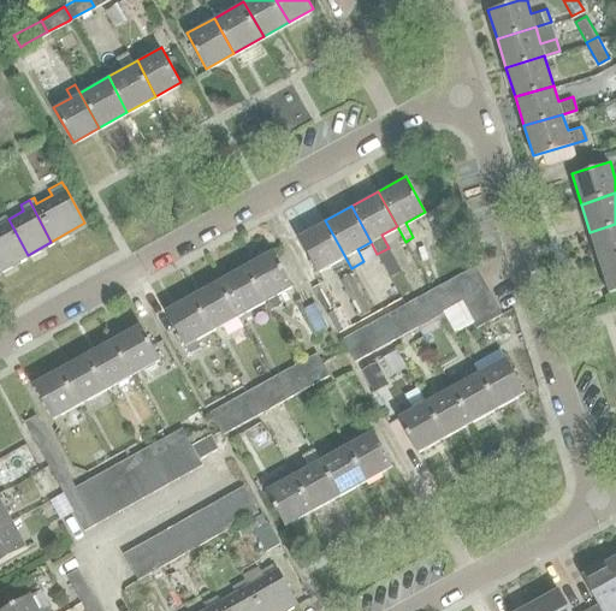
[(0,270),(28,255),(9,219),(5,213),(0,215),(0,270)]
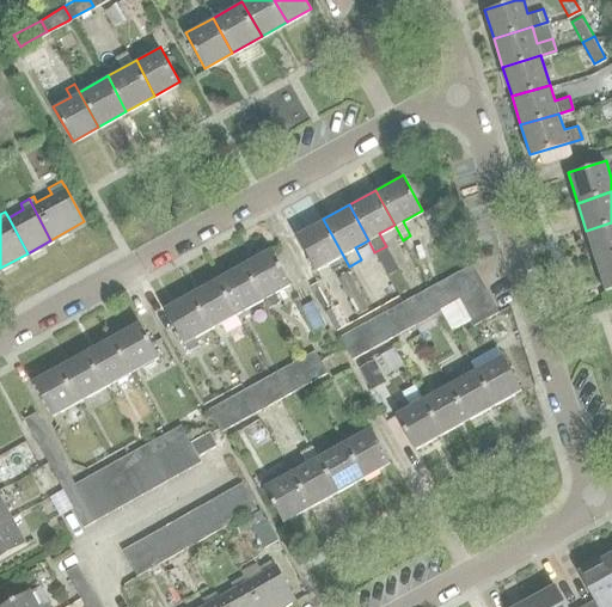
[(323,219),(295,234),(314,269),(342,253),(323,219)]
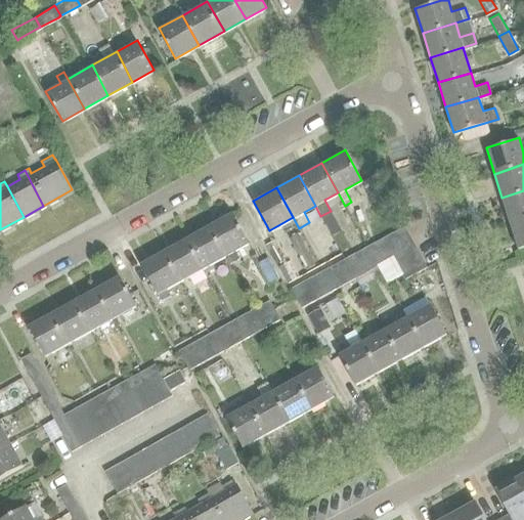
[(510,222),(523,217),(523,190),(501,198),(510,222)]
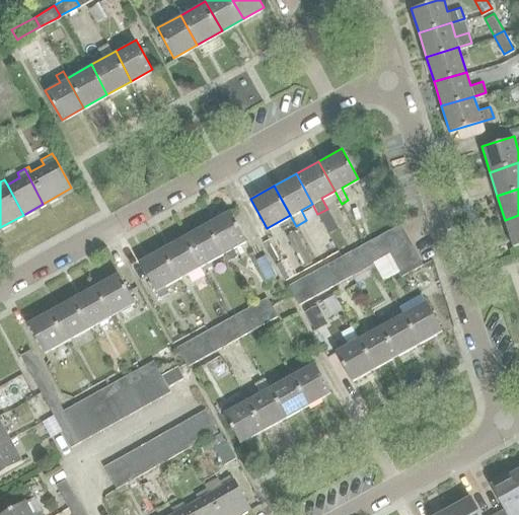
[(246,240),(230,210),(208,222),(224,252),(228,260),(237,254),(233,247),(246,240)]
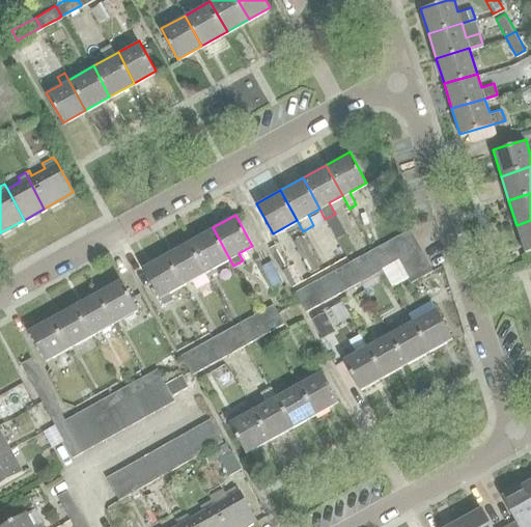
[(530,248),(530,220),(516,225),(525,251),(530,248)]
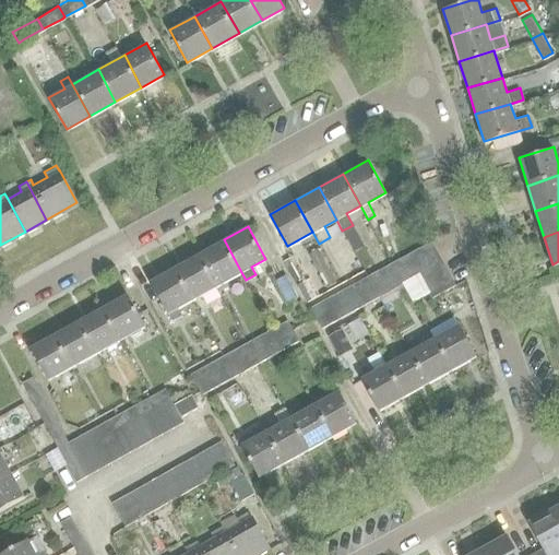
[(224,239),(199,254),(217,285),(241,272),(224,239)]
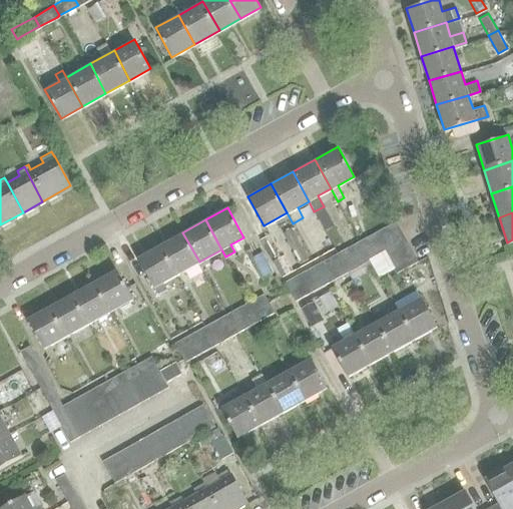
[(401,229),(396,219),(374,231),(379,240),(380,241),(401,229)]
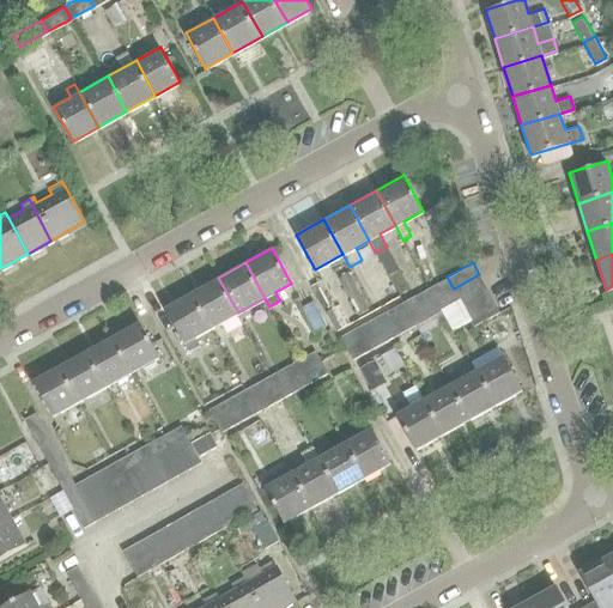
[(486,286),(479,274),(454,289),(460,298),(460,301),(486,286)]
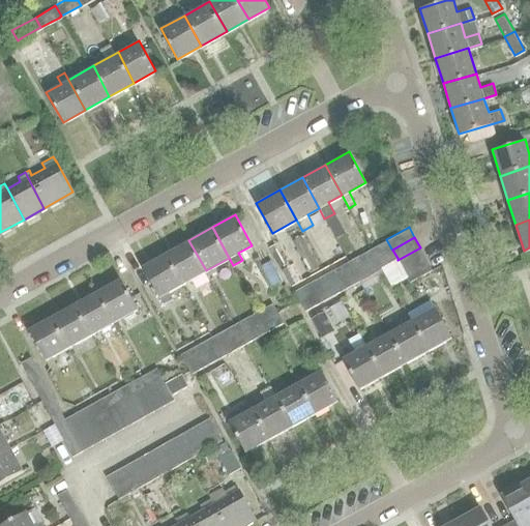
[(363,252),(369,261),(391,249),(386,239),(363,252)]
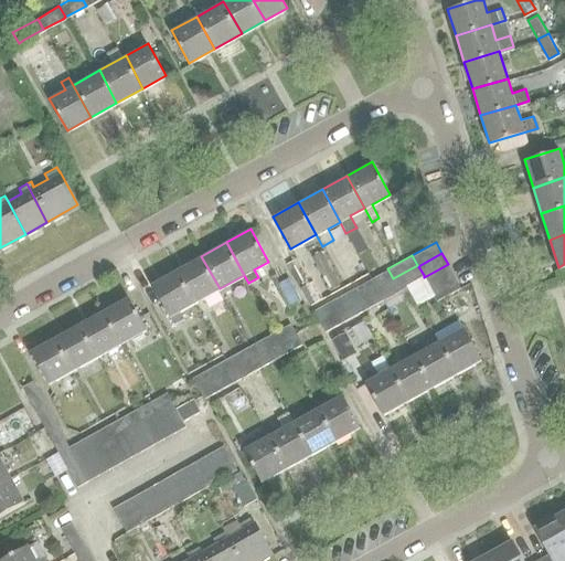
[(220,288),(201,256),(179,268),(195,302),(220,288)]
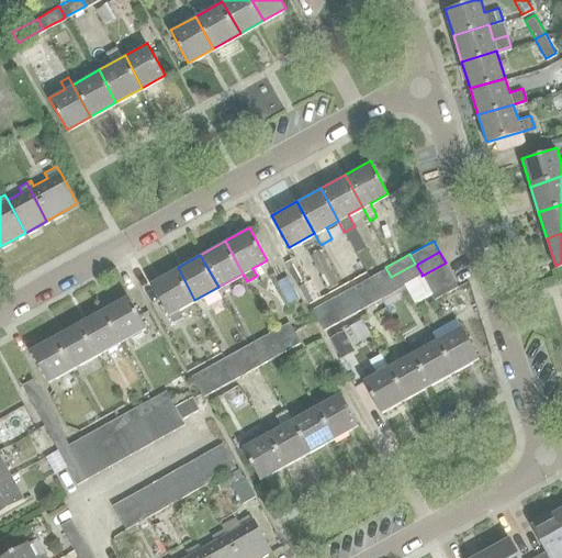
[(446,263),(422,276),(428,287),(451,274),(446,263)]
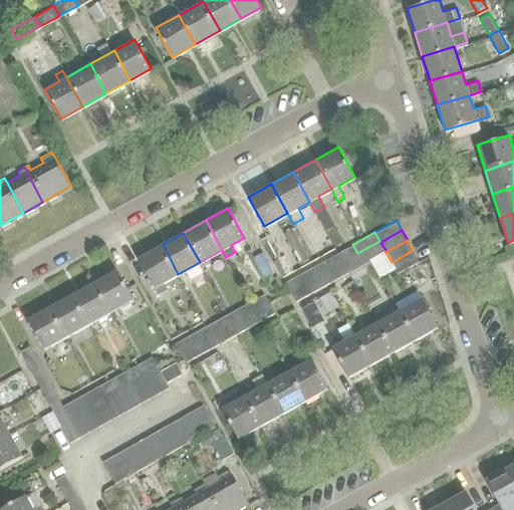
[(362,263),(386,250),(380,242),(379,241),(357,253),(362,263)]
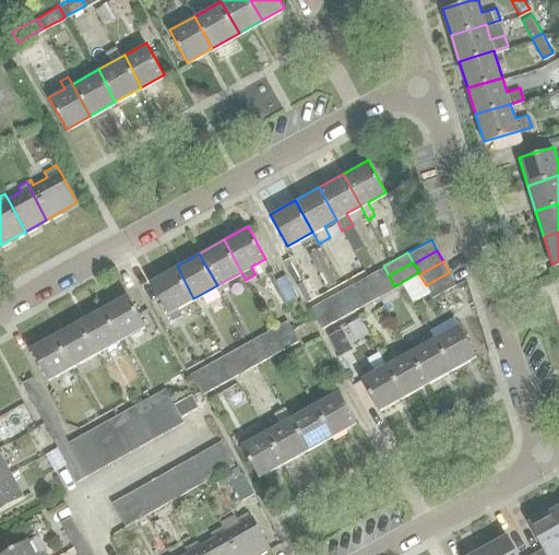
[(167,313),(193,298),(177,266),(150,281),(167,313)]
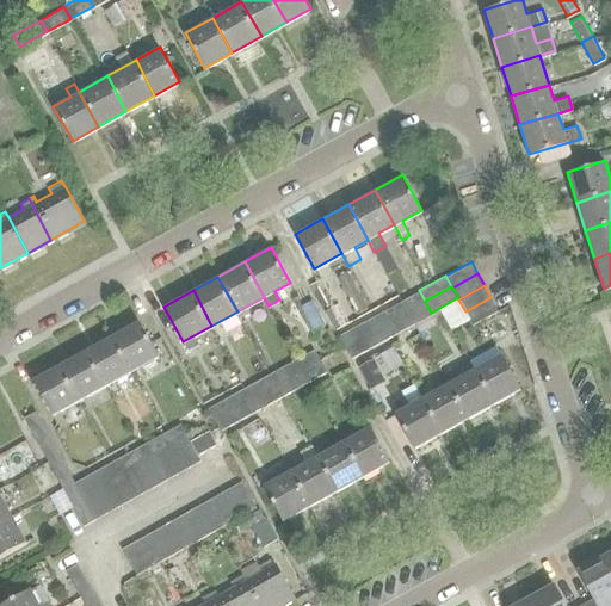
[(397,316),(425,301),(419,290),(403,298),(392,304),(397,316)]
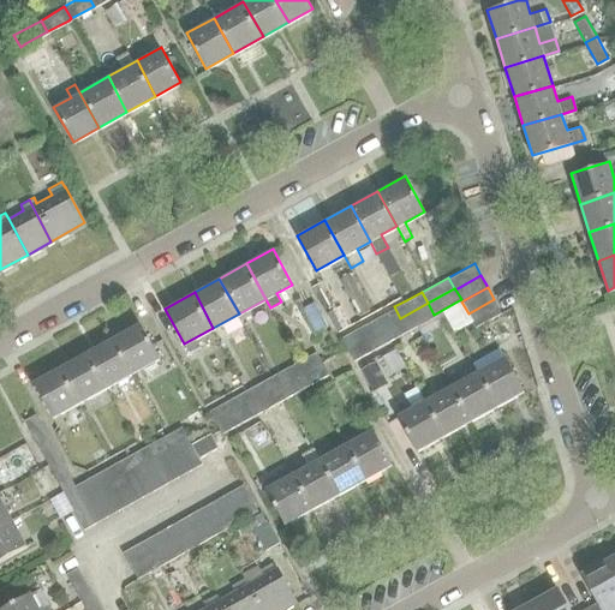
[(500,311),(494,299),(469,314),(475,326),(500,311)]
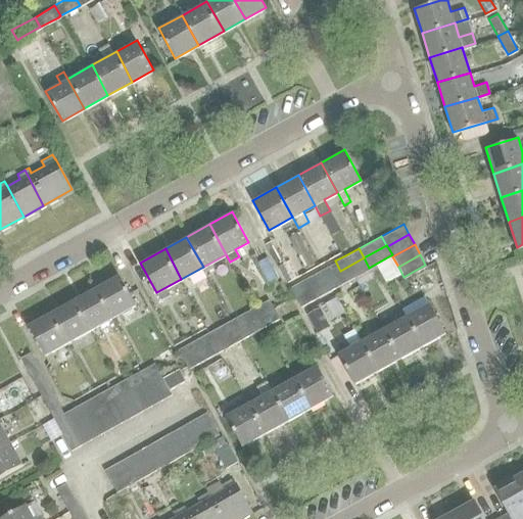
[(369,268),(364,257),(340,271),(346,280),(369,268)]
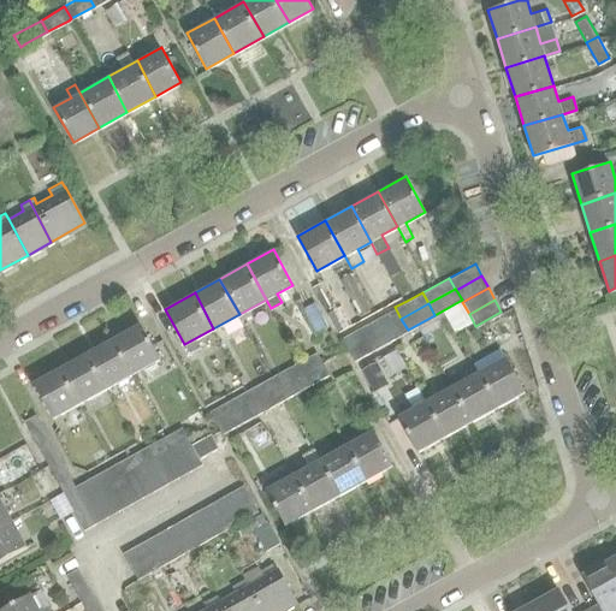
[(395,307),(368,322),(374,333),(401,319),(395,307)]
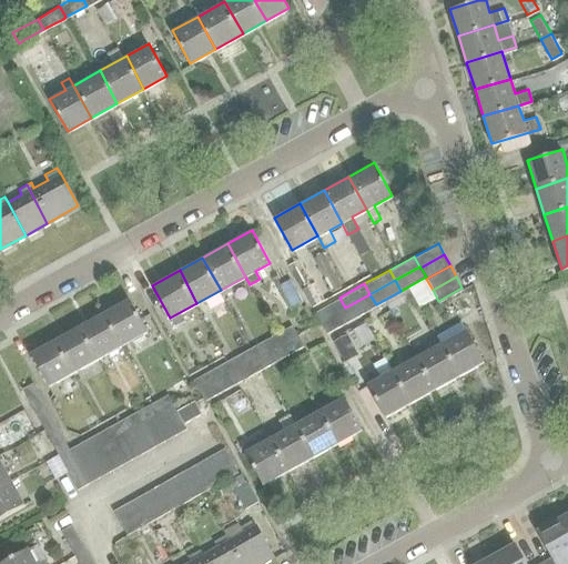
[(376,304),(369,294),(345,308),(351,319),(374,305),(376,304)]
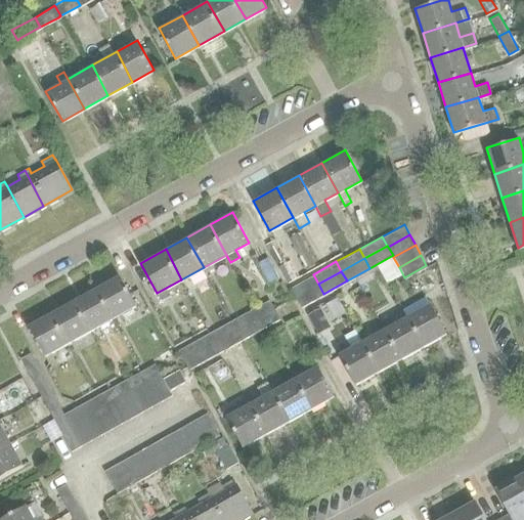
[(119,274),(97,287),(114,316),(135,304),(119,274)]
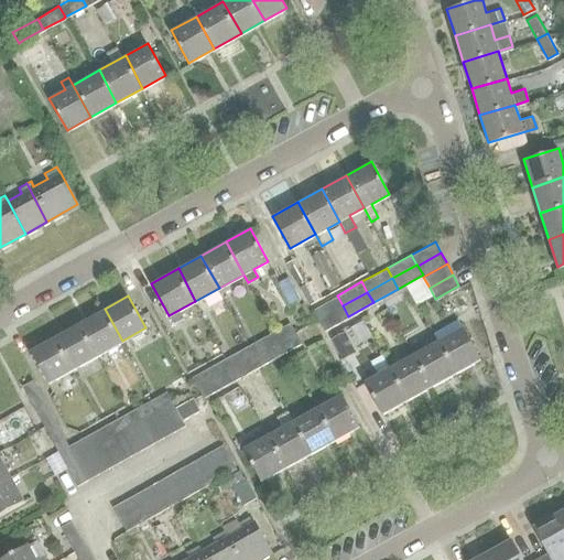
[(312,309),(317,320),(343,305),(337,295),(312,309)]
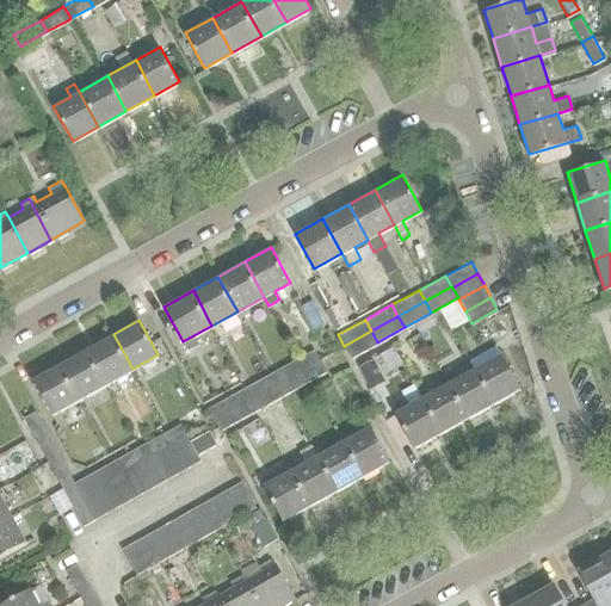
[(377,342),(371,331),(344,346),(350,357),(377,342)]
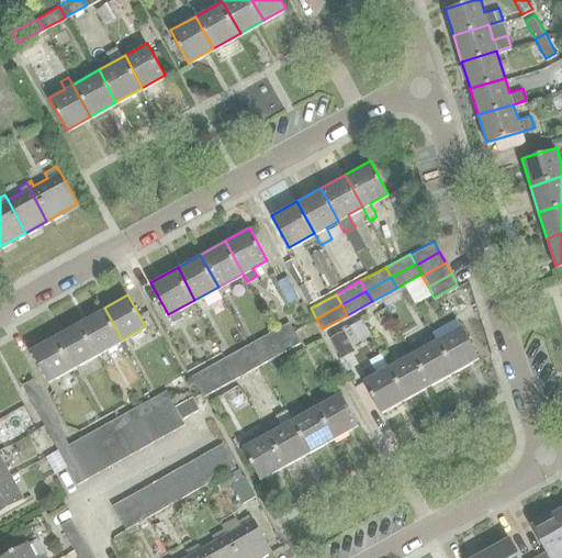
[(98,354),(122,339),(104,308),(79,321),(98,354)]
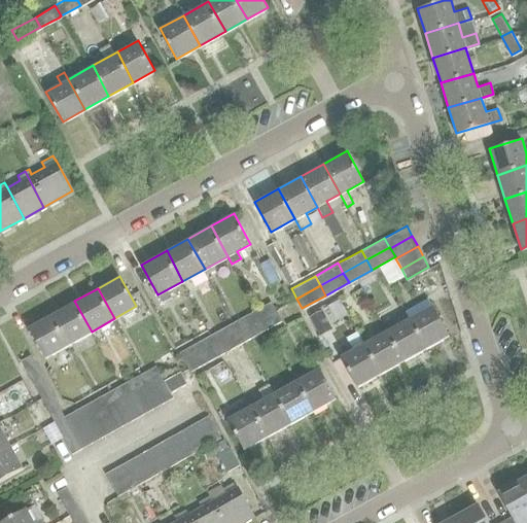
[(248,313),(253,322),(276,310),(271,300),(248,313)]
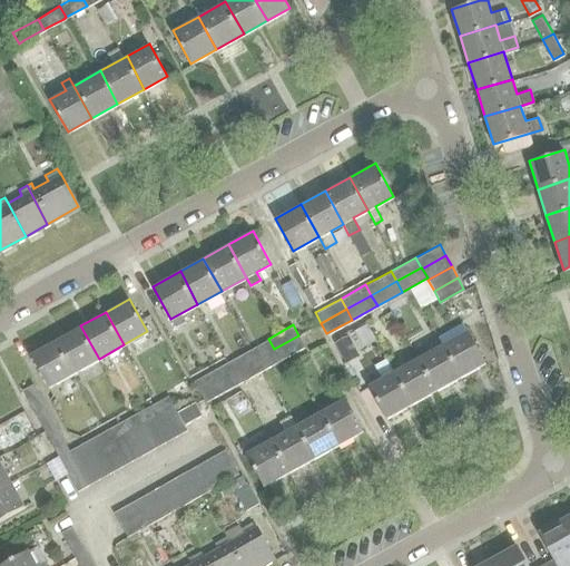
[(485,362),(468,330),(465,331),(462,324),(453,330),(457,335),(442,343),(460,376),(485,362)]
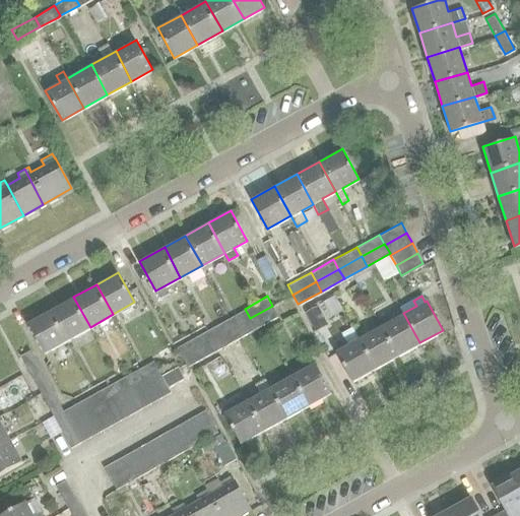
[(73,297),(51,310),(67,339),(90,327),(73,297)]
